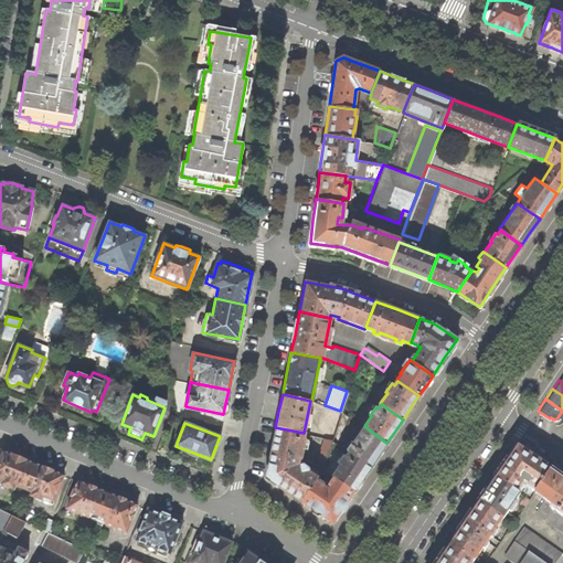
[(380,453),(386,443),(364,426),(352,445),(351,444),(347,450),(348,452),(370,467),(380,453)]
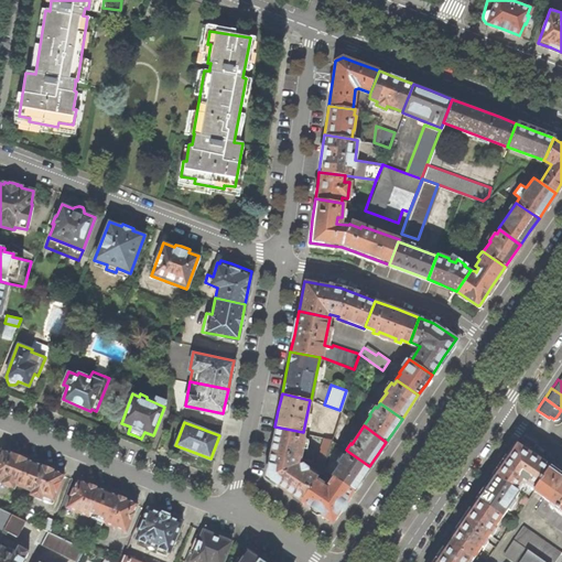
[(272,439),(270,451),(298,457),(300,457),(304,439),(303,438),(304,432),(303,432),(274,427),(272,439)]
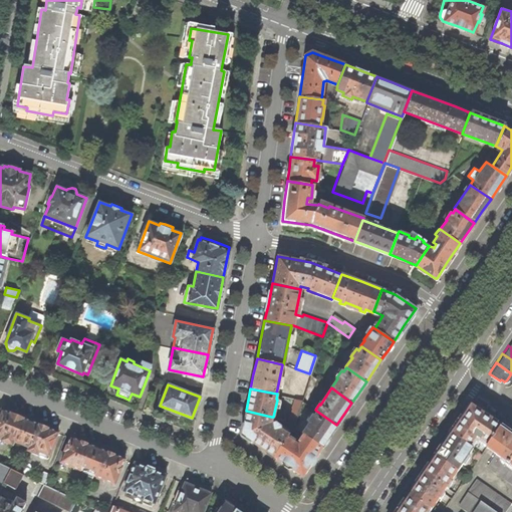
[(301,399),(293,398),(286,420),(294,422),(301,399)]
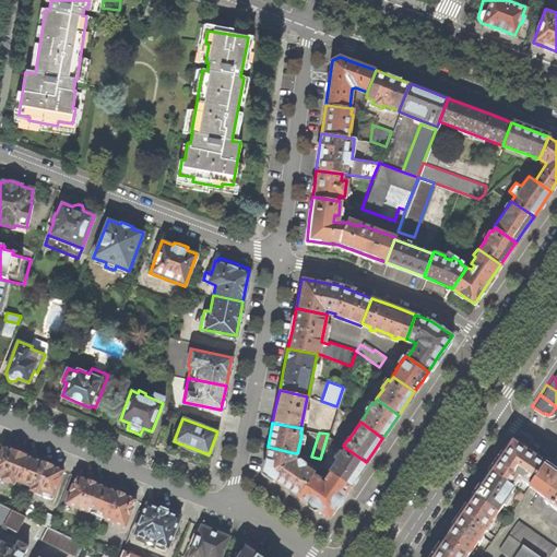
[(500,453),(488,470),(509,484),(517,473),(529,482),(544,460),(511,438),(500,453)]
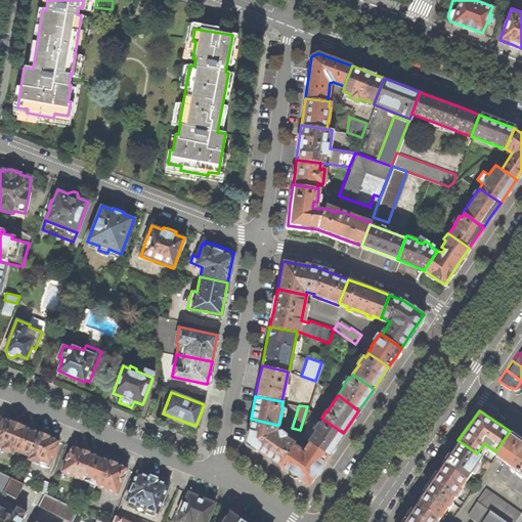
[(14,422),(1,417),(0,419),(0,447),(12,451),(13,448),(20,451),(31,428),(14,422)]
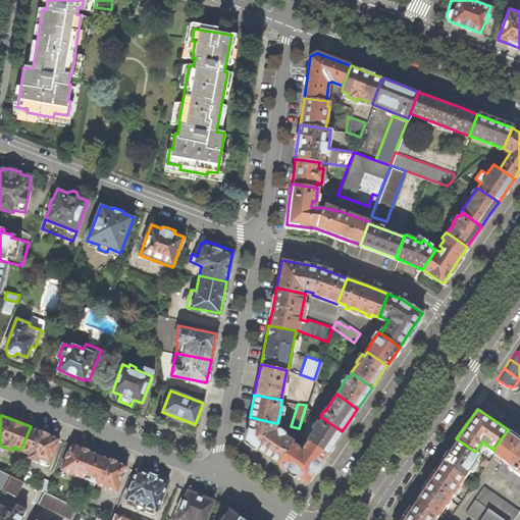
[(261,452),(277,463),(291,444),(292,442),(283,435),(283,432),(279,429),(276,430),(274,428),(275,423),(250,417),(245,439),(246,442),(261,452)]
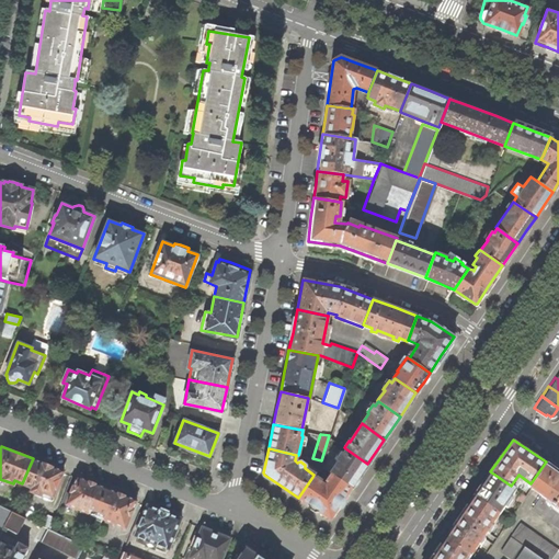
[(360,475),(367,464),(345,448),(342,454),(341,453),(335,460),(337,461),(329,472),(330,475),(351,488),(360,475)]
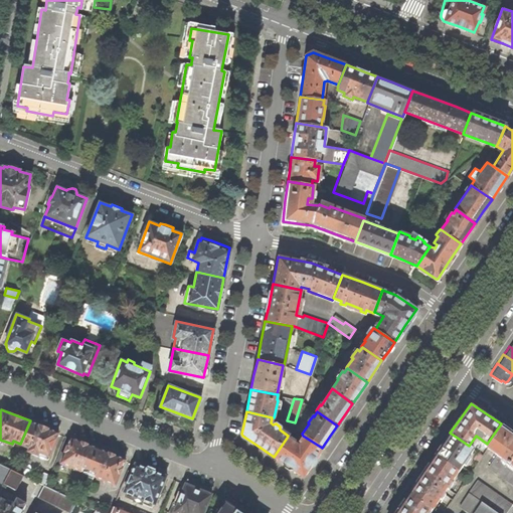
[(43,425),(30,420),(20,444),(29,447),(27,450),(46,458),(56,432),(43,425)]
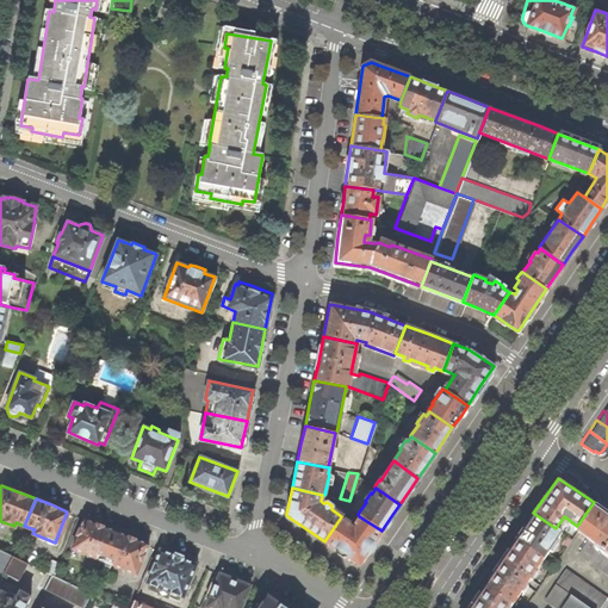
[(607,513),(594,502),(577,526),(576,528),(587,537),(576,550),(607,572),(607,513)]
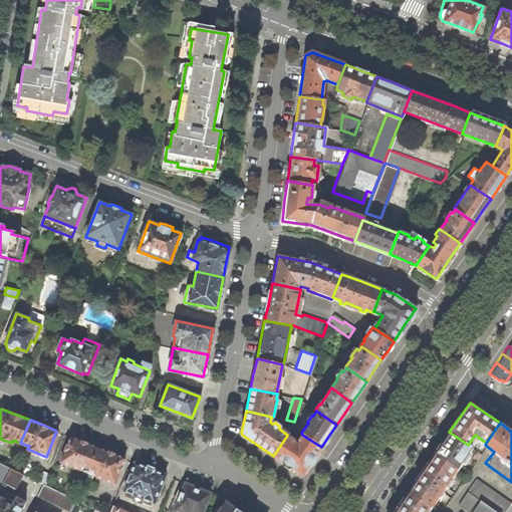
[(440,445),(434,454),(456,469),(471,447),(468,445),(449,432),(440,445)]
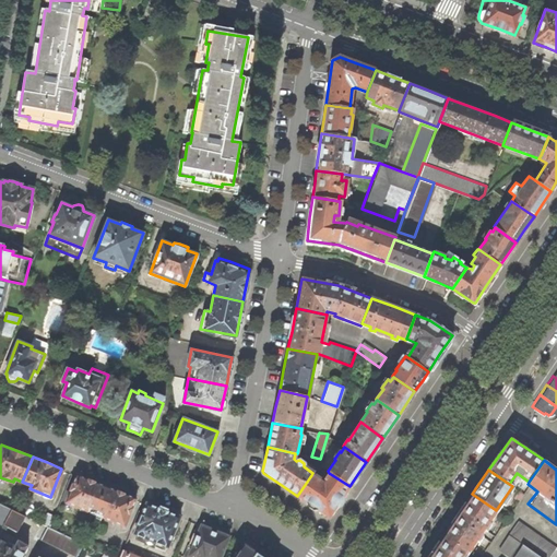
[(297,496),(323,514),(331,513),(339,501),(350,486),(329,473),(326,480),(328,481),(324,485),(319,482),(319,481),(311,475),(297,496)]
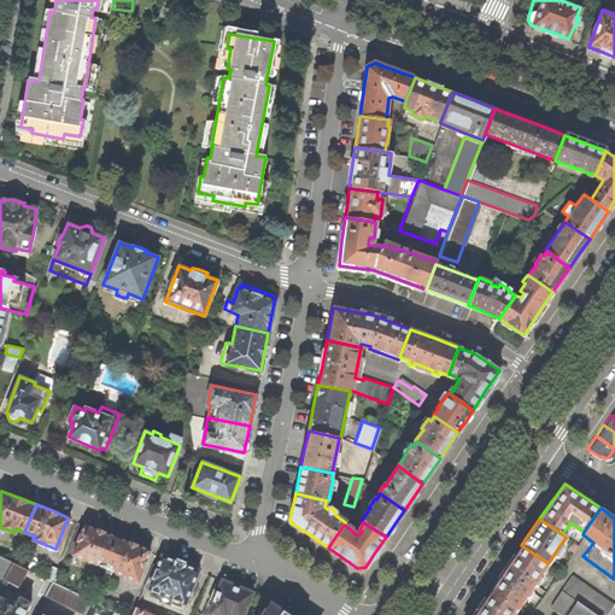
[(98,528),(83,523),(72,552),(75,554),(75,555),(83,558),(85,557),(87,558),(87,560),(95,563),(95,562),(104,566),(116,536),(98,528)]
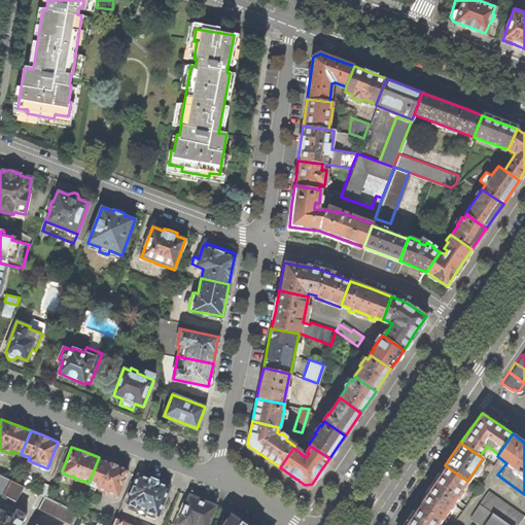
[(112,462),(99,457),(89,483),(97,486),(97,488),(104,490),(104,489),(107,490),(107,491),(113,494),(114,493),(116,494),(127,468),(112,462)]
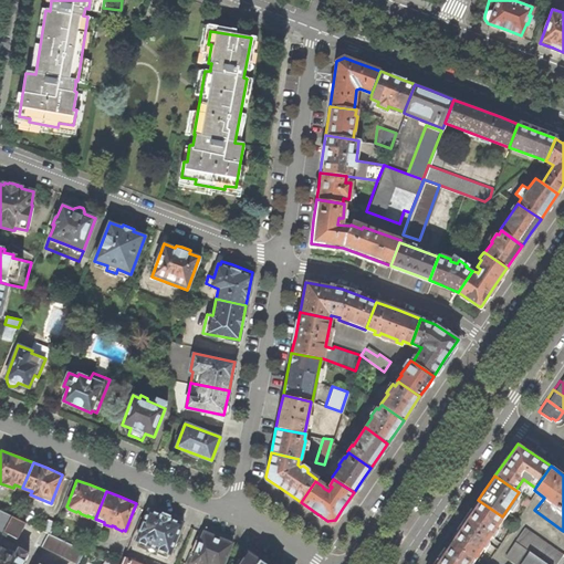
[(465,521),(451,540),(463,549),(462,552),(471,557),(473,559),(502,517),(478,500),(465,521)]
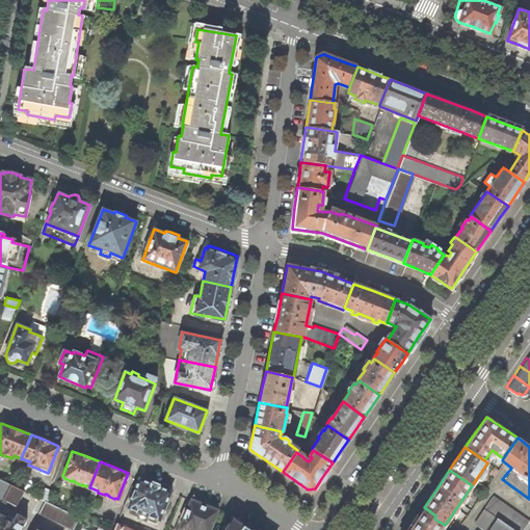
[(4,471),(0,478),(9,482),(11,483),(15,475),(4,471)]
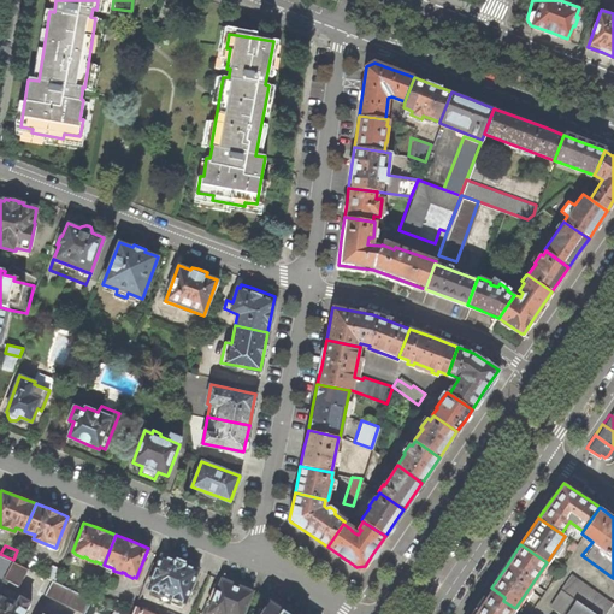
[(0,578),(1,577),(11,559),(0,554),(0,578)]
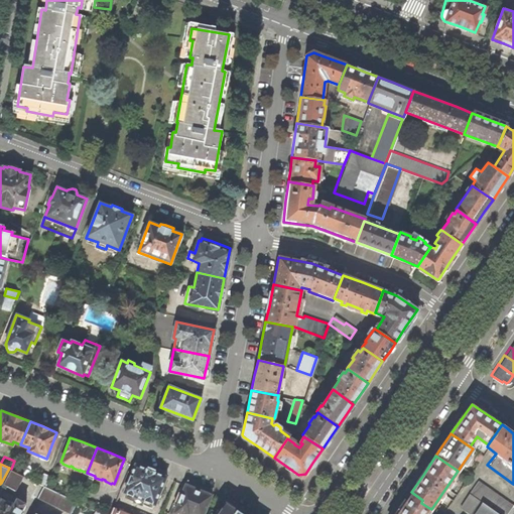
[(148,469),(134,464),(130,474),(129,475),(126,482),(127,482),(123,491),(154,504),(165,476),(148,469)]
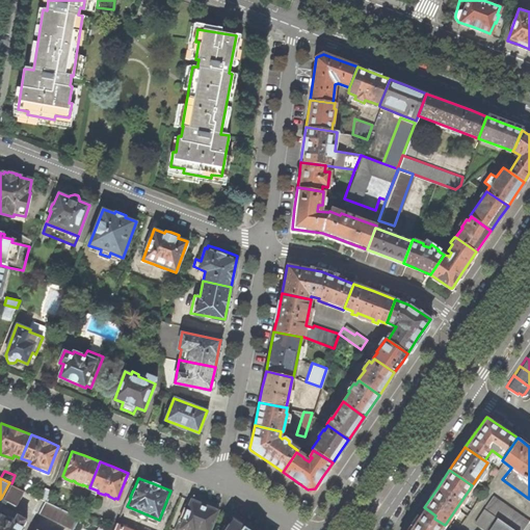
[(14,504),(22,488),(11,483),(9,482),(1,498),(14,504)]
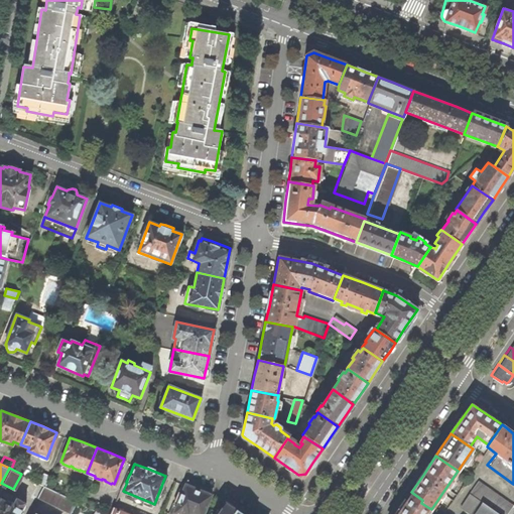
[(48,474),(41,471),(37,482),(42,484),(44,485),(48,474)]
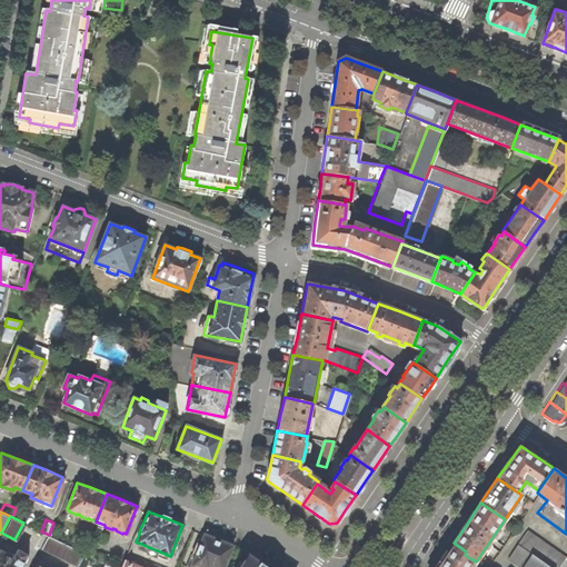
[(515,543),(516,543),(530,554),(549,566),(556,566),(564,557),(525,529),(515,543)]
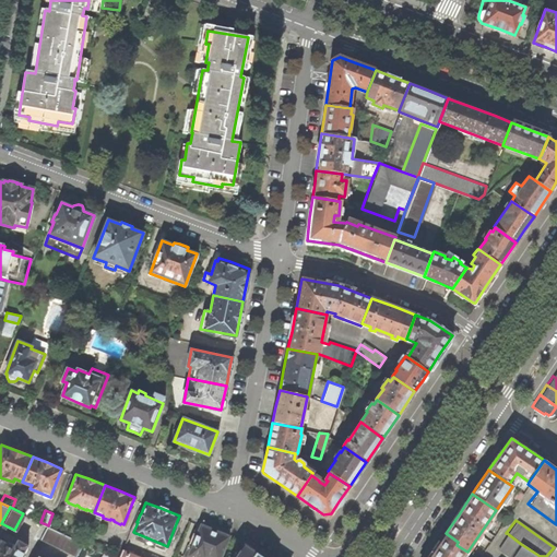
[(210,528),(200,523),(197,533),(192,532),(187,544),(191,546),(188,554),(190,555),(188,556),(218,556),(228,535),(210,528)]
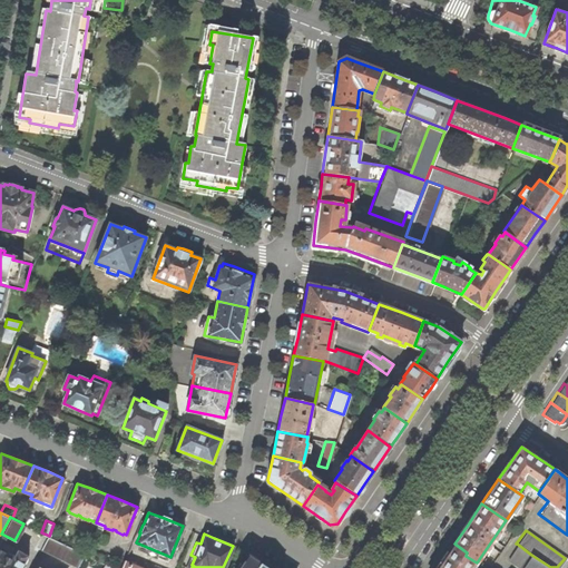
[(40,548),(76,566),(84,552),(49,536),(47,535),(40,548)]
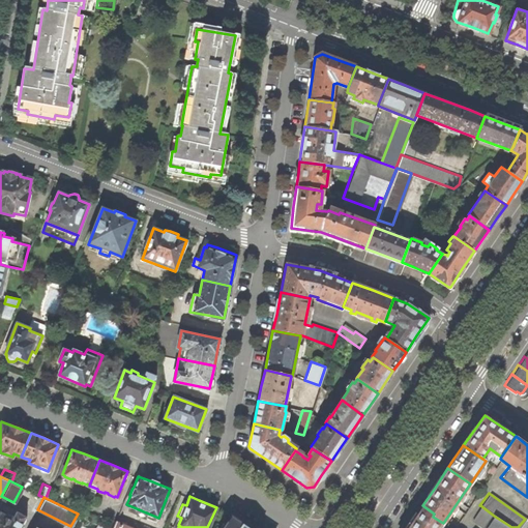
[(406,527),(437,527),(441,522),(433,517),(434,514),(422,505),(408,526),(406,527)]
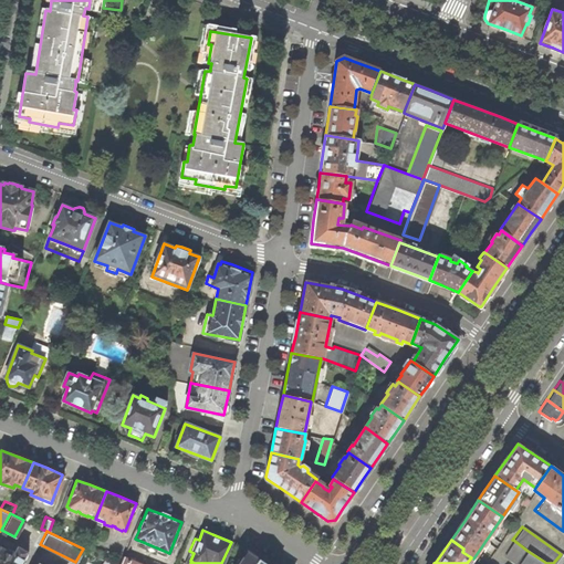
[(503,553),(518,563),(528,551),(513,540),(503,553)]
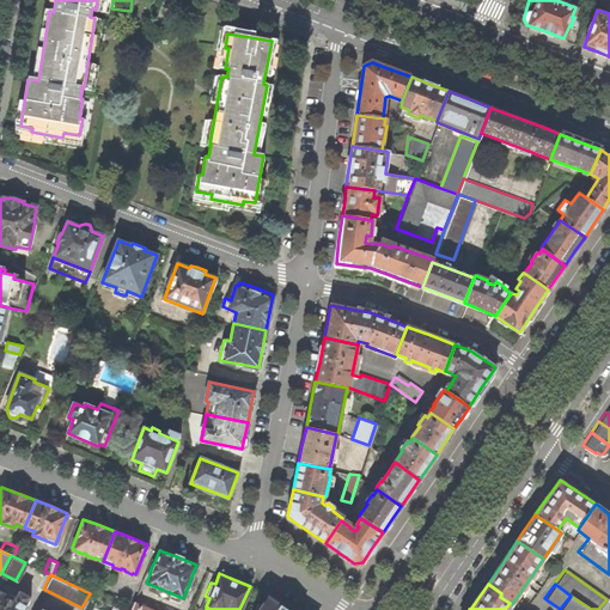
[(0,609),(23,609),(25,607),(24,605),(28,597),(18,592),(13,601),(0,592),(0,609)]
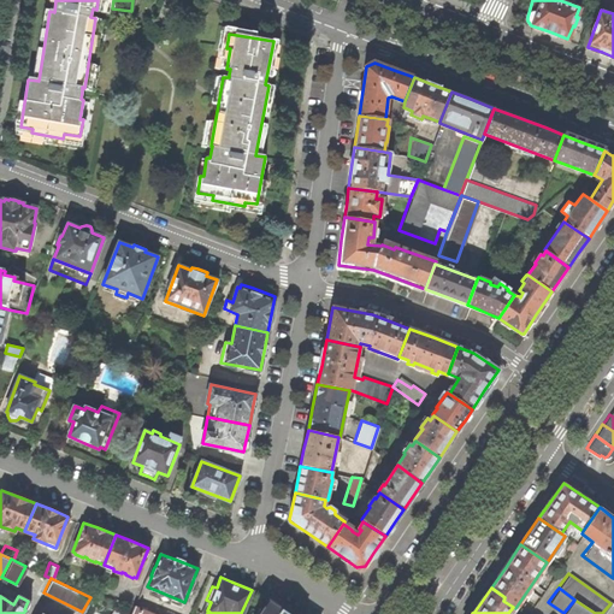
[(564,613),(565,613),(595,613),(574,600),(564,613)]
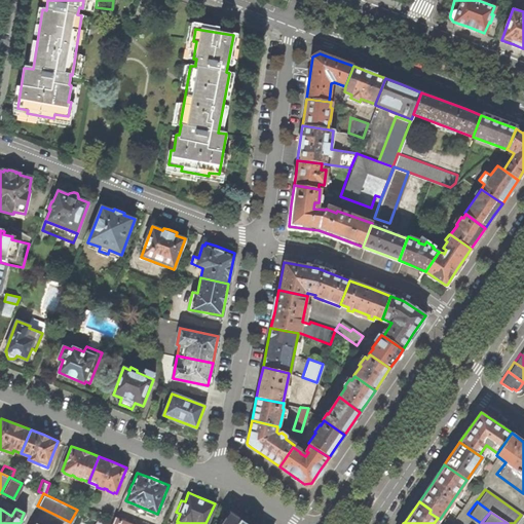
[(247,523),(230,513),(222,523),(247,523)]
